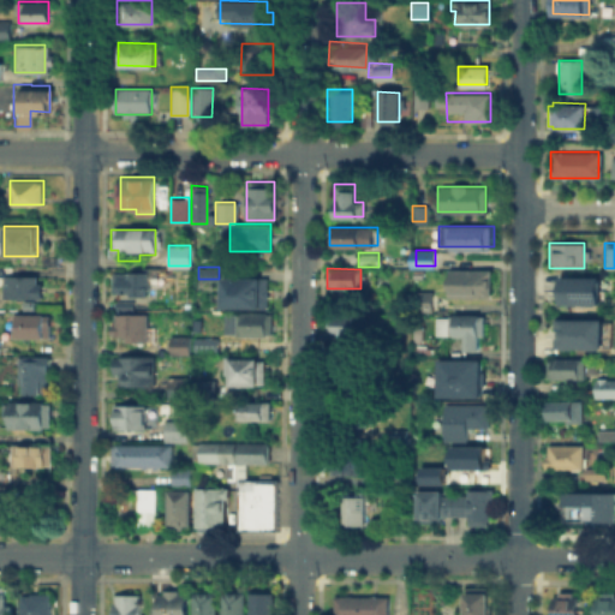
[(490,269),(489,297),(447,297),(447,268),(490,269)]
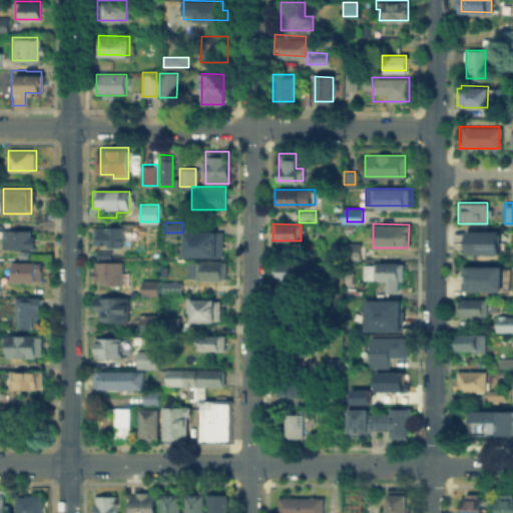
[(94,244),(94,225),(125,225),(124,244),(94,244)]
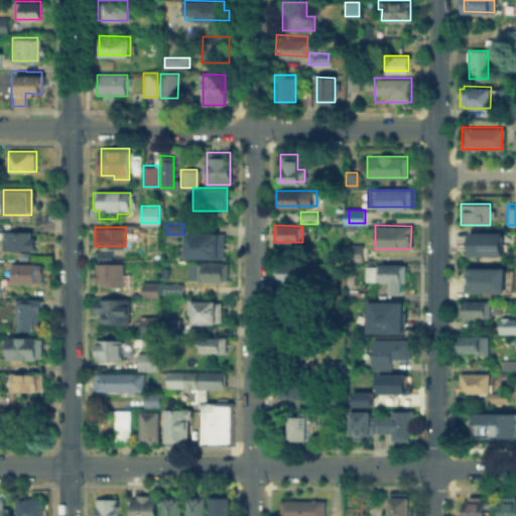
[(503,251),(503,253),(470,253),(470,229),(503,229),(503,251)]
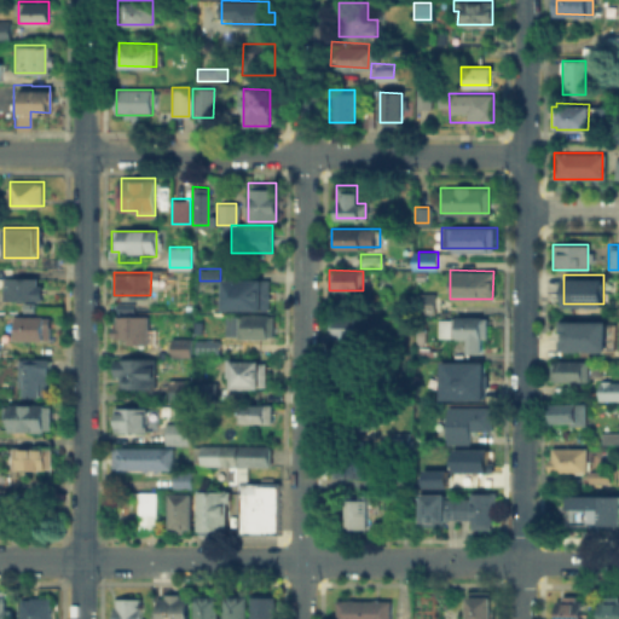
[(6,277),(38,278),(38,299),(5,299),(6,277)]
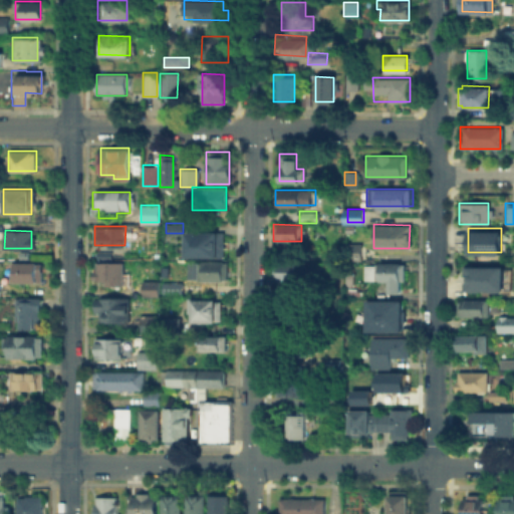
[(224,232),(223,257),(218,257),(218,258),(185,258),(185,232),(217,232),(224,232)]
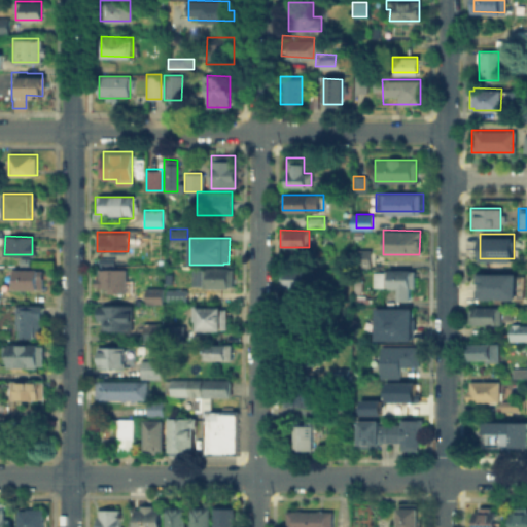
[(99,265),(99,254),(125,254),(125,265),(99,265)]
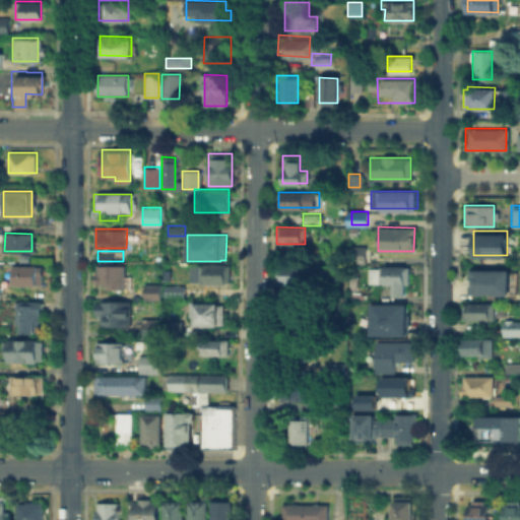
[(190,263),(230,264),(230,283),(190,283),(190,263)]
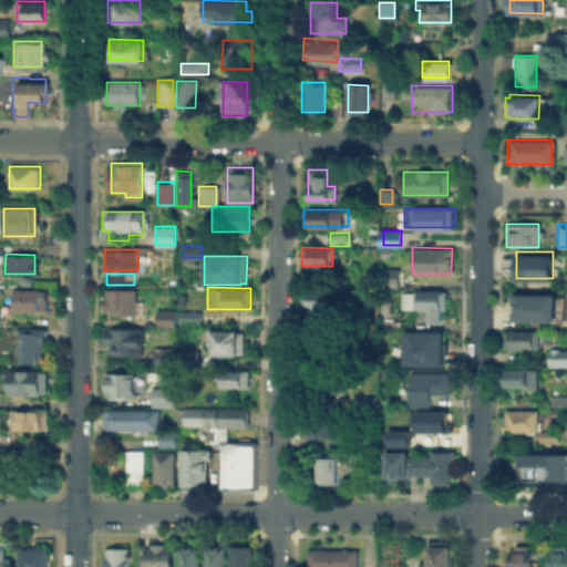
[(137,309),(137,315),(112,315),(112,309),(104,309),(104,288),(137,288),(137,309)]
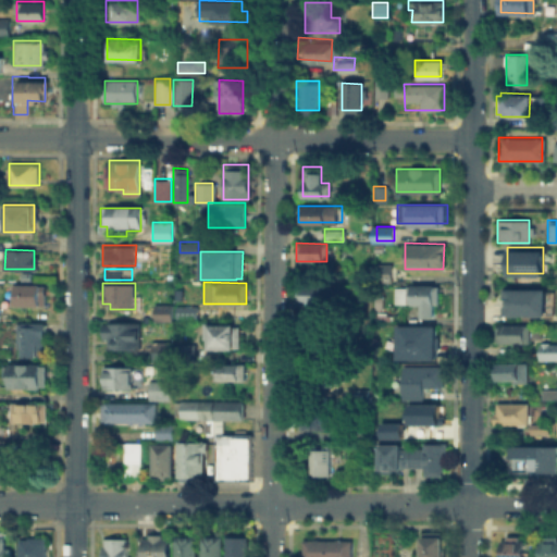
[(298,284),(330,284),(330,302),(298,302),(298,284)]
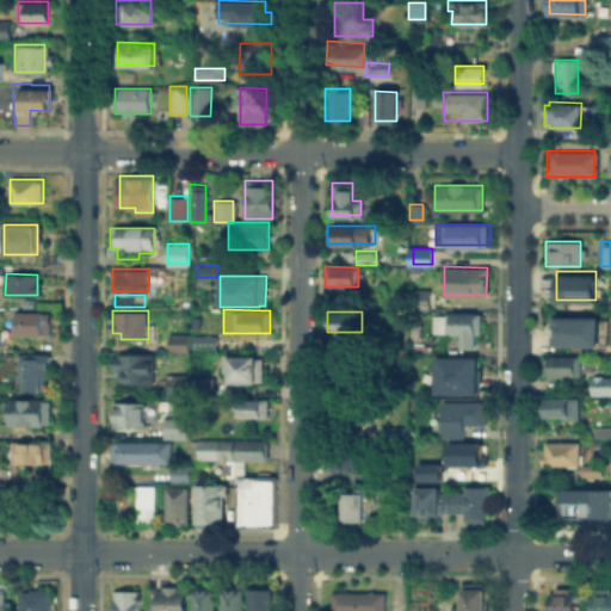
[(13,313),(48,313),(48,334),(13,334),(13,313)]
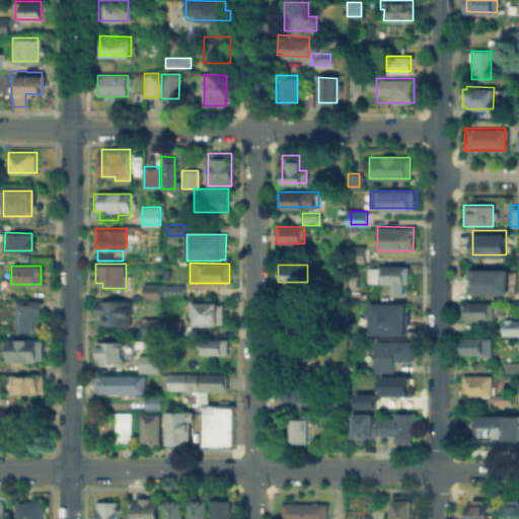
[(366,284),(366,267),(406,267),(406,292),(390,292),(390,284),(366,284)]
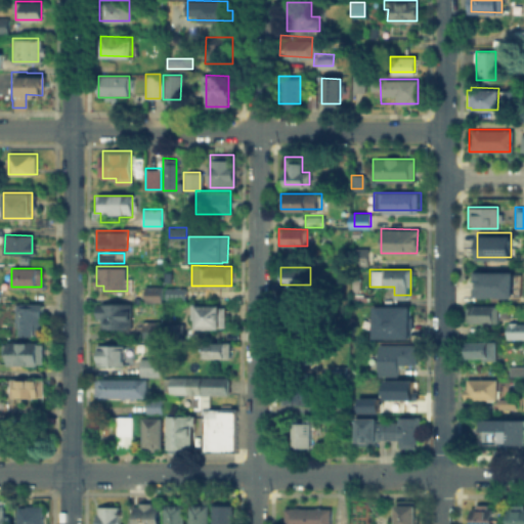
[(512,269),(512,294),(475,294),(475,269),(512,269)]
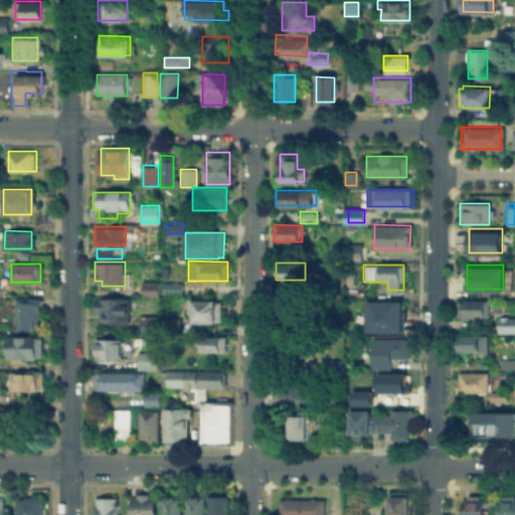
[(158,282),(158,296),(142,296),(142,282),(158,282)]
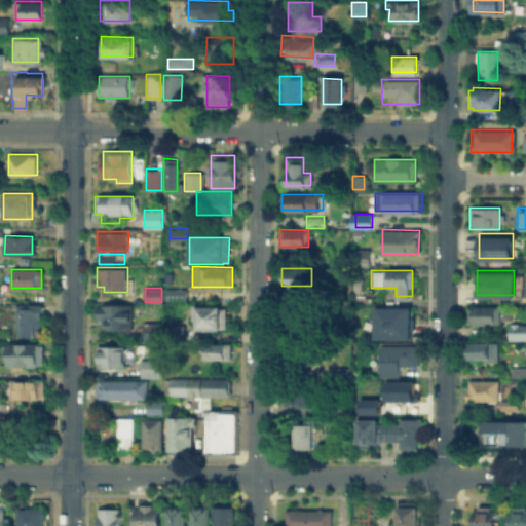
[(161,297),(161,288),(182,288),(182,297),(161,297)]
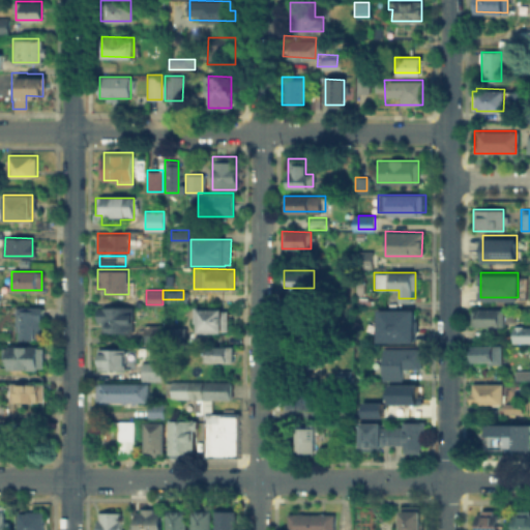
[(293,306),(314,306),(314,316),(337,316),(337,337),(293,339),(293,306)]
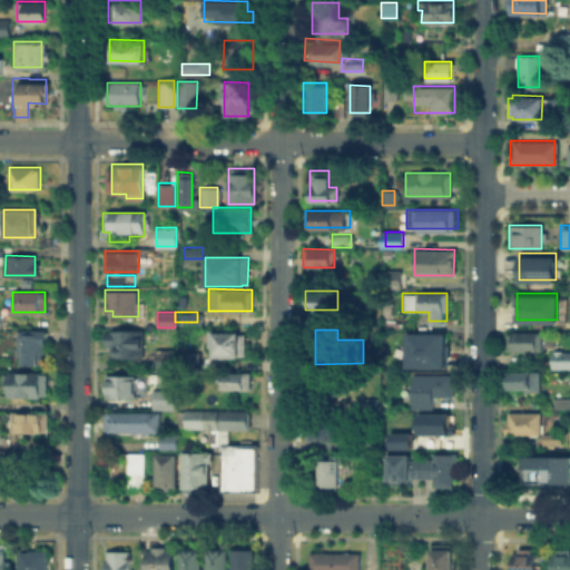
[(507,350),(508,330),(542,330),(542,351),(507,350)]
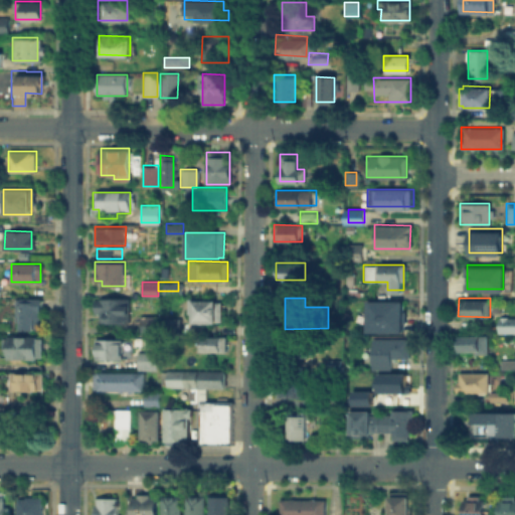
[(16,299),(43,299),(43,315),(39,315),(39,328),(16,328),(16,299)]
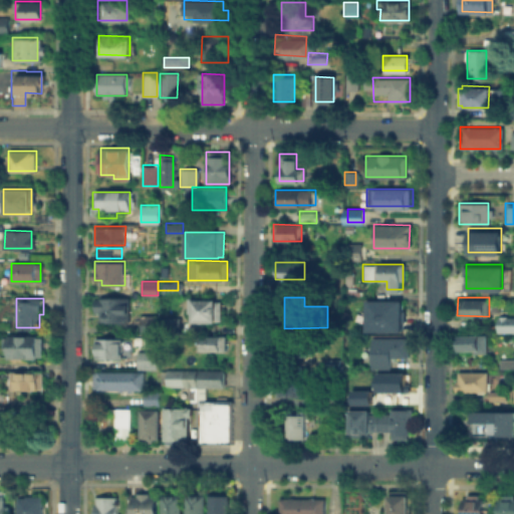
[(95,298),(126,298),(126,322),(95,322),(95,298)]
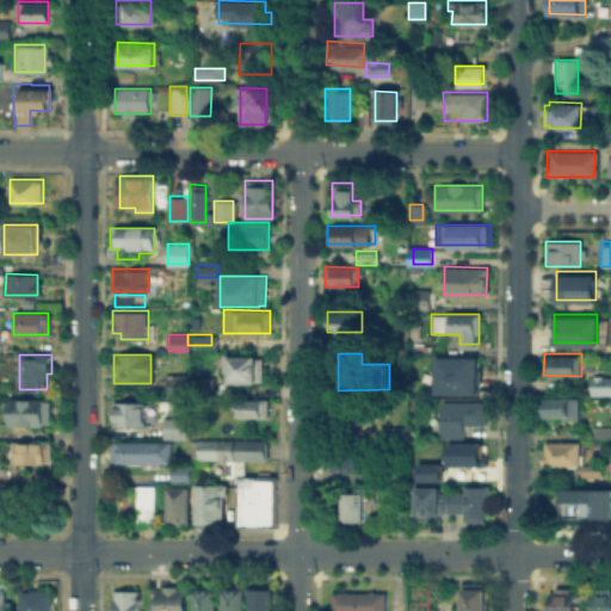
[(458,355),(458,368),(475,368),(475,390),(458,390),(458,394),(432,394),(432,355),(458,355)]
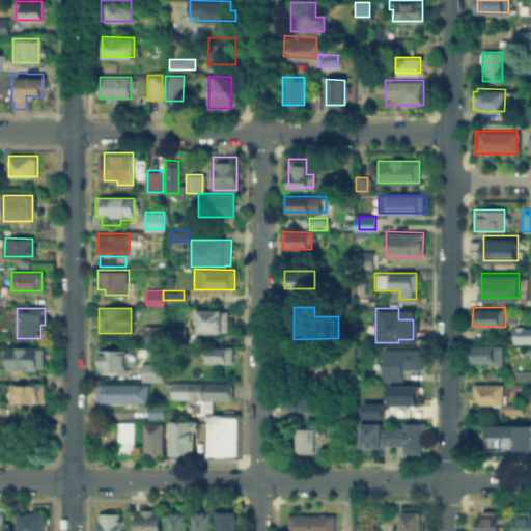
[(227,309),(227,331),(195,331),(195,309),(227,309)]
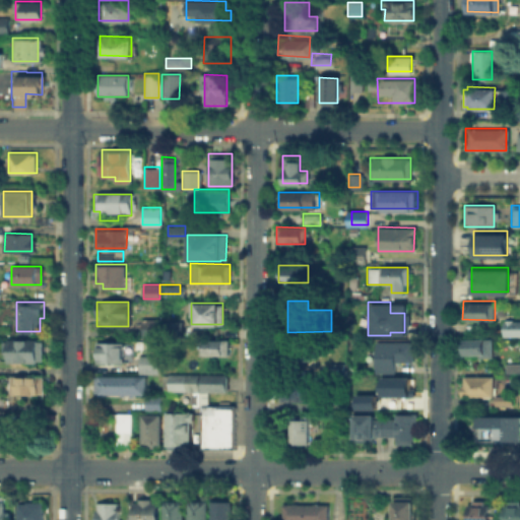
[(139,333),(139,318),(158,319),(158,333),(139,333)]
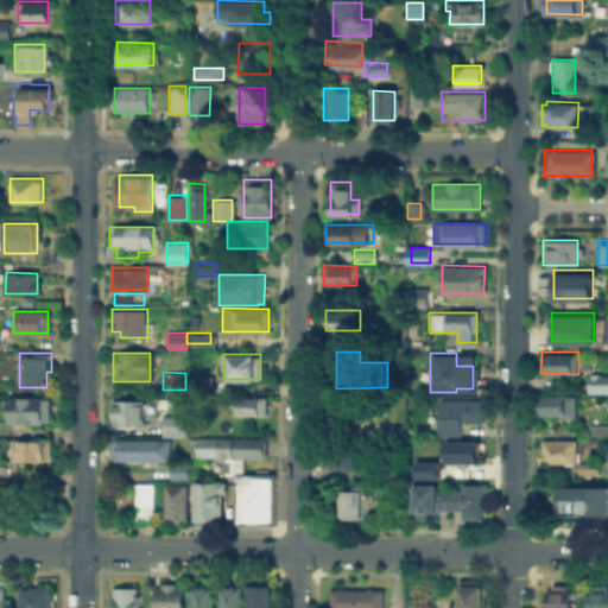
[(189,396),(190,374),(213,374),(213,396),(189,396)]
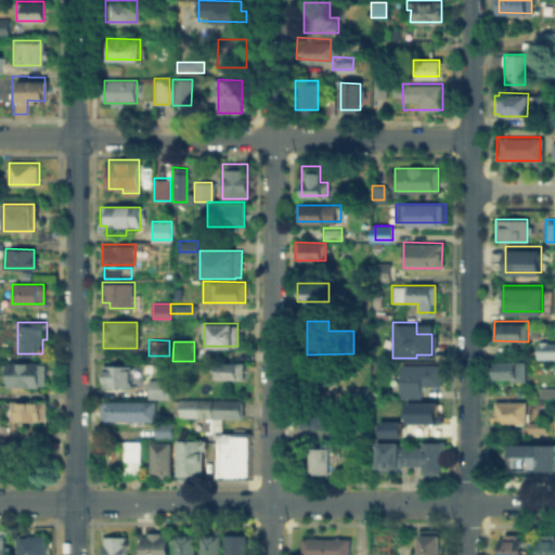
[(536,341),(554,341),(554,358),(536,358),(536,341)]
